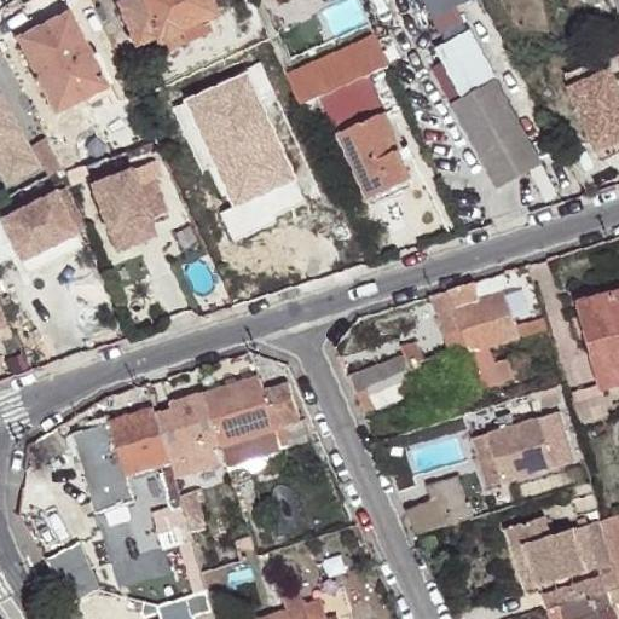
[(207,0),(117,0),(116,1),(134,46),(156,36),(178,28),(192,22),(198,36),(210,32),(204,17),(213,13),(207,0)]
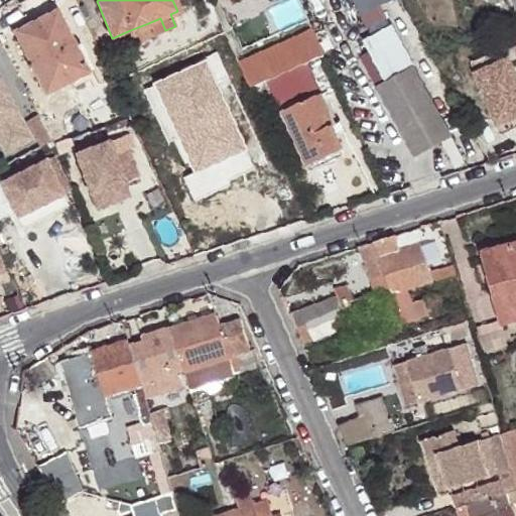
[(12,31),(44,95),(88,74),(56,8),(12,31)]
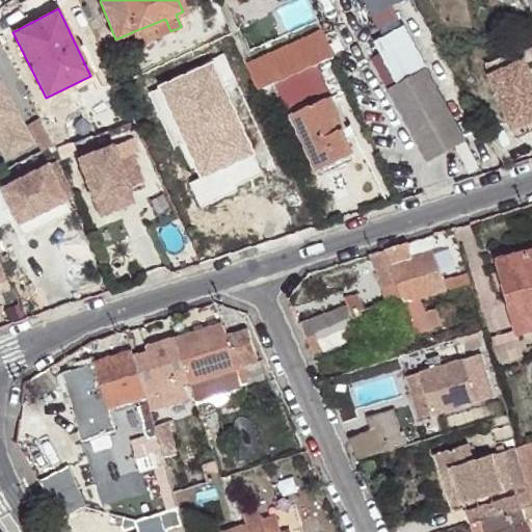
[(153,24),(134,31),(139,44),(158,35),(153,24)]
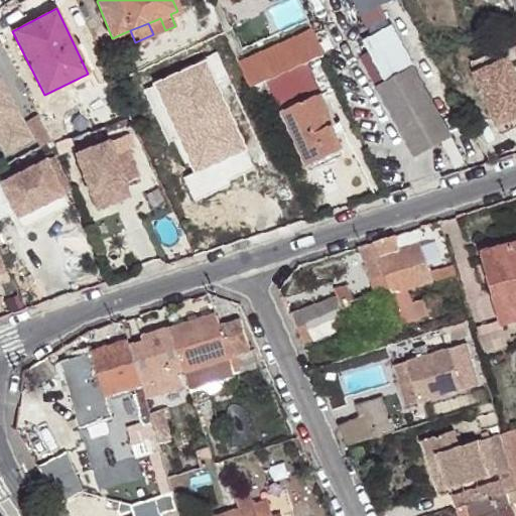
[(312,28),(238,60),(251,88),(271,79),(305,63),(324,55),(312,28)]
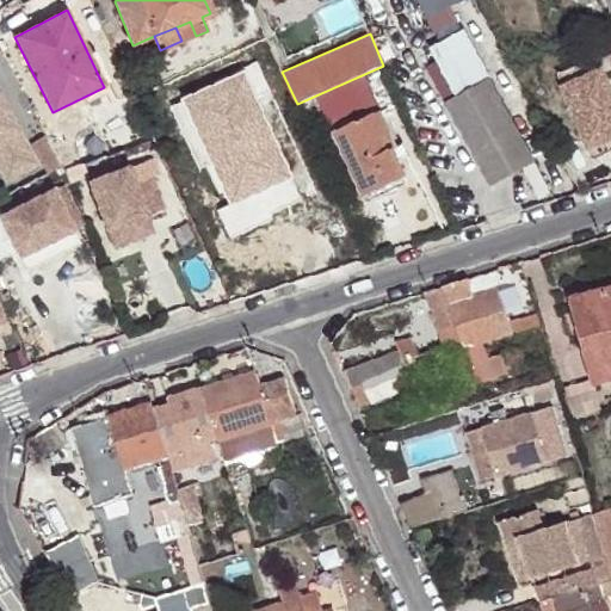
[(425,63),(445,93),(467,79),(448,49),(425,63)]
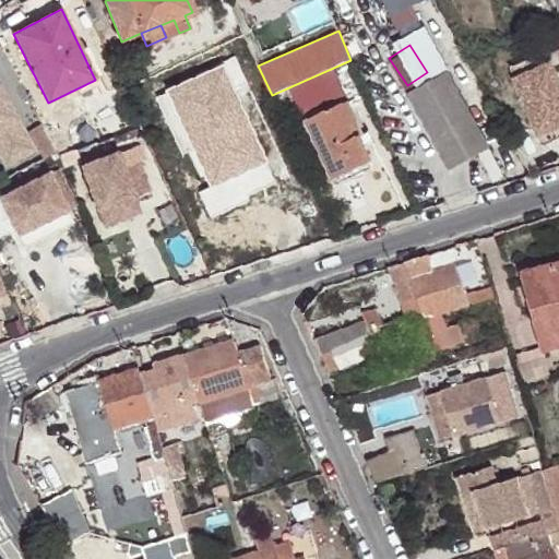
[(511,66),(514,73),(554,56),(551,48),(511,66)]
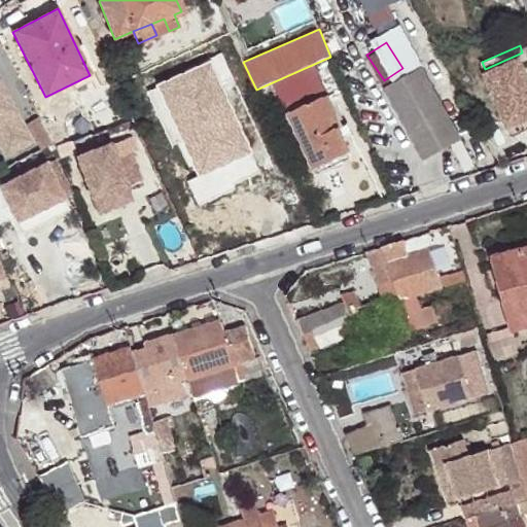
[(485,69),(510,124),(526,115),(526,63),(522,53),(485,69)]
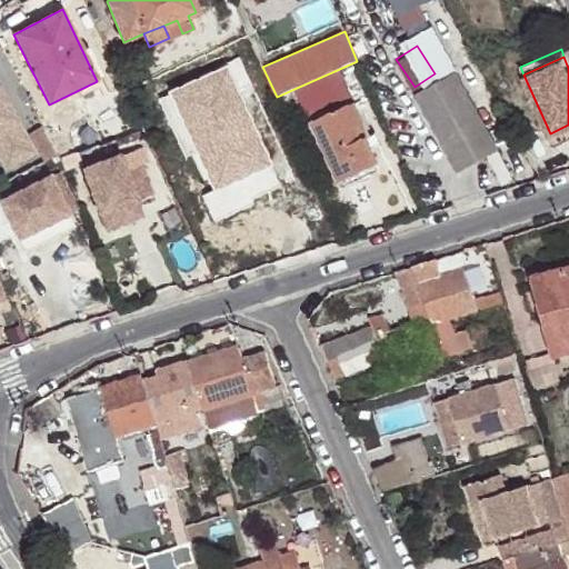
[(227,66),(171,91),(216,191),(272,165),(227,66)]
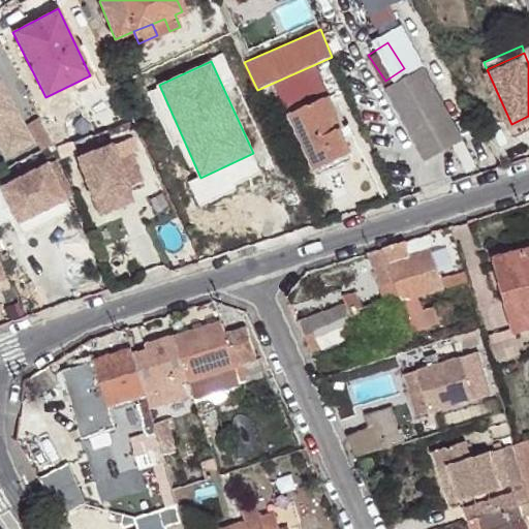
[(278,81),(289,109),(324,92),(313,65),(278,81)]
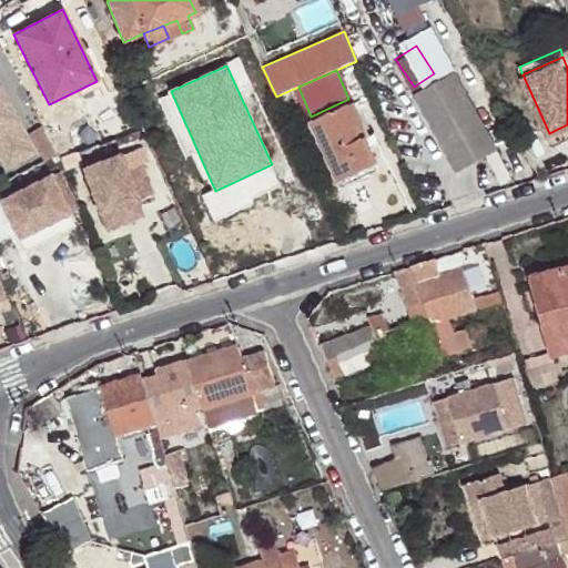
[(454,172),(495,149),(455,73),(413,95),(454,172)]
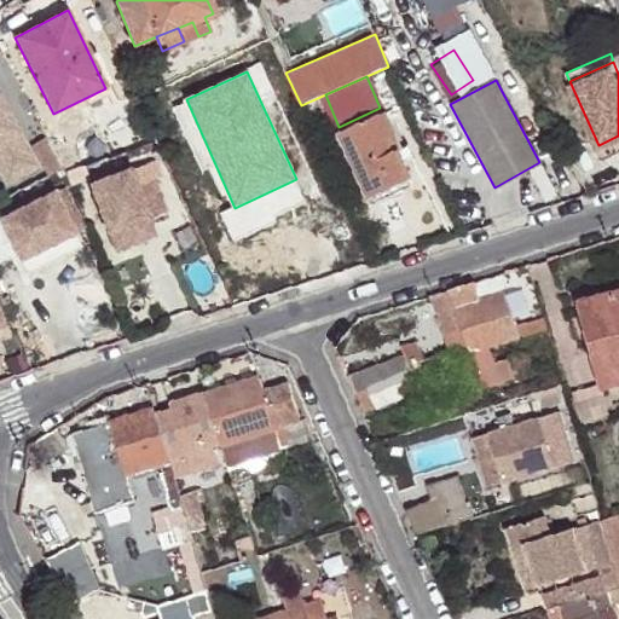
[(40,163),(0,93),(0,166),(9,181),(40,163)]
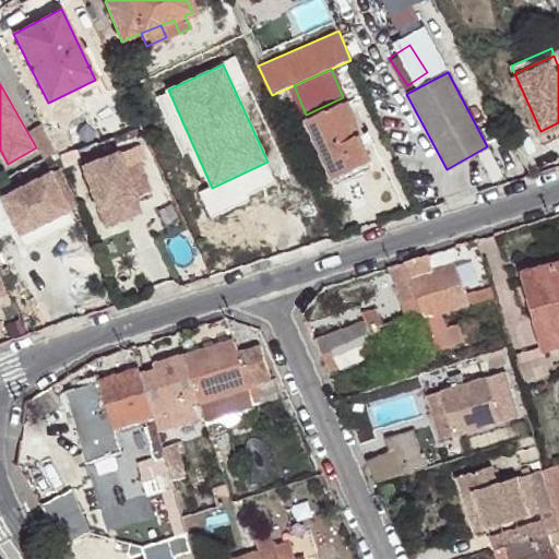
[(343,97),(306,115),(336,183),(373,167),(359,138),(364,135),(343,97)]
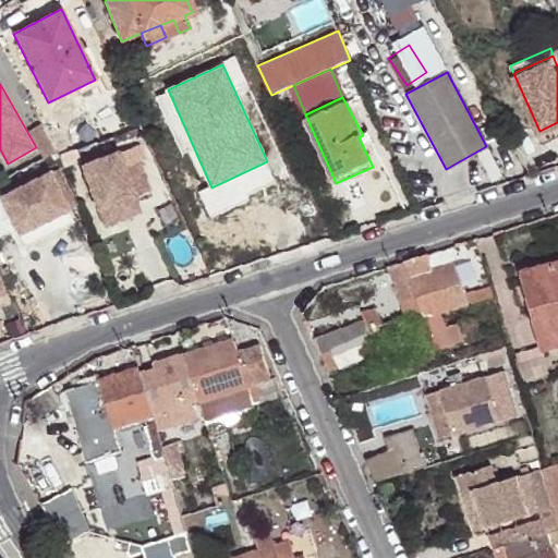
[(557,122),(540,131),(544,142),(557,135),(557,122)]
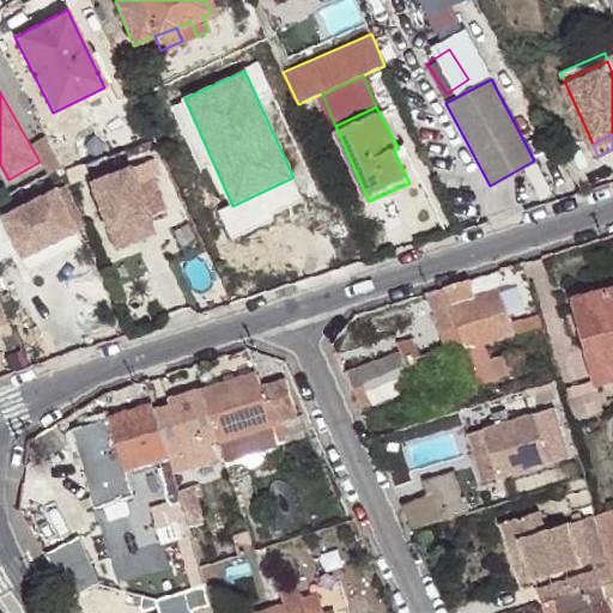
[(62,164),(47,135),(31,144),(48,171),(62,164)]
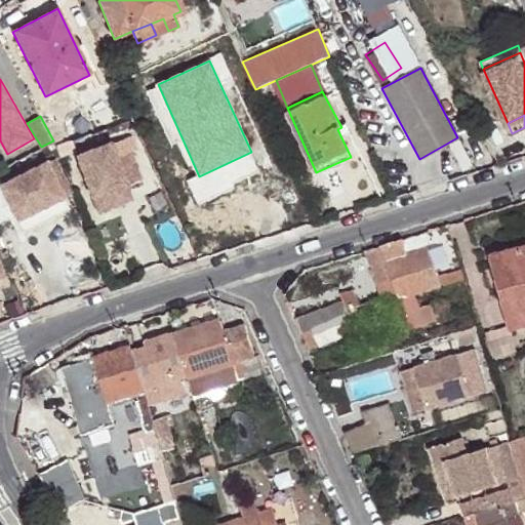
[(111,145),(76,158),(91,200),(126,188),(140,182),(130,153),(116,158),(111,145)]
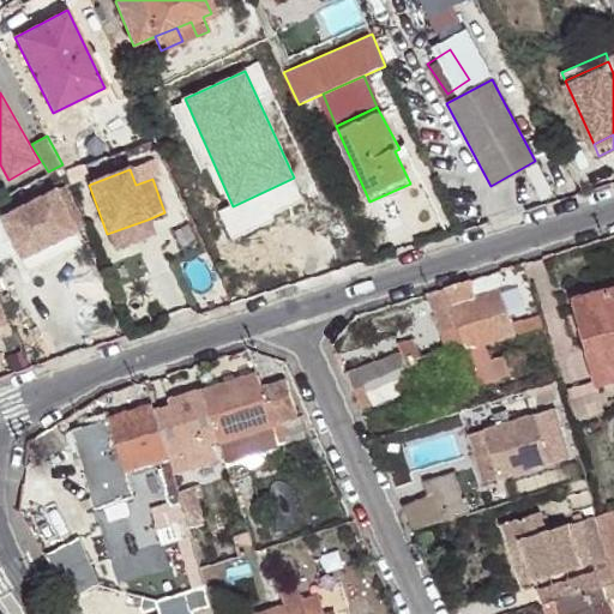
[(70,192),(58,196),(74,238),(85,234),(70,192)]
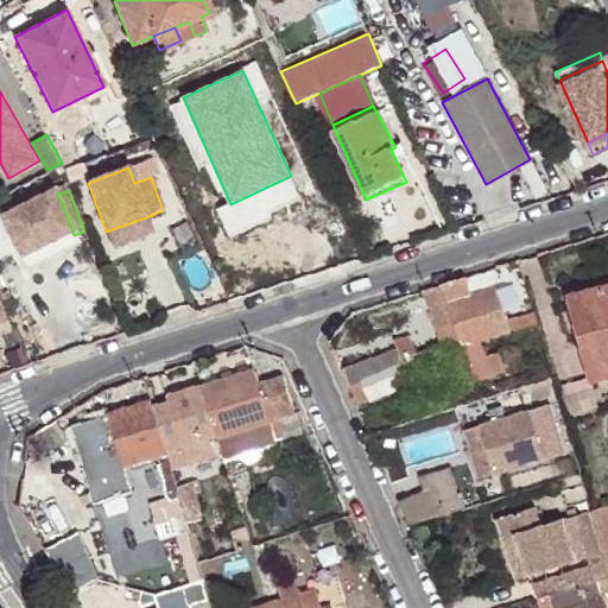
[(8,201),(0,203),(0,242),(11,239),(18,258),(74,235),(57,194),(13,211),(8,201)]
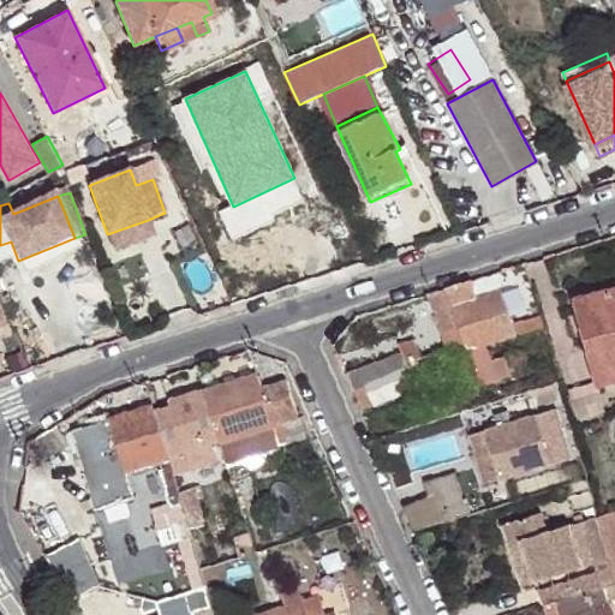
[(148,220),(107,234),(114,251),(154,236),(148,220)]
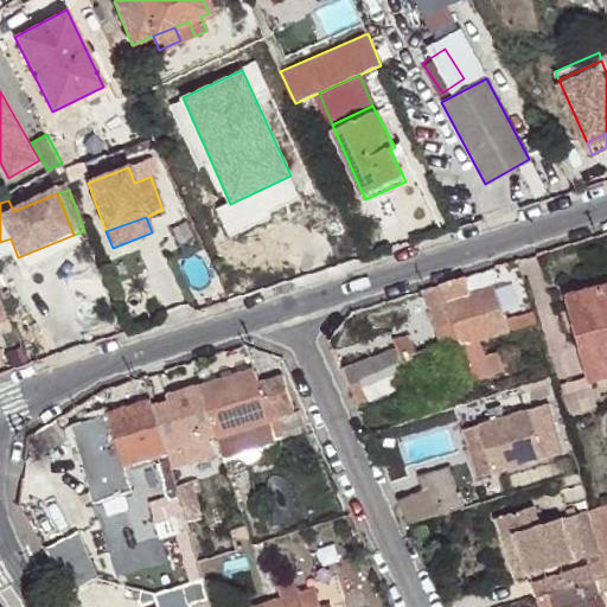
[(74,235),(18,257),(24,270),(80,249),(74,235)]
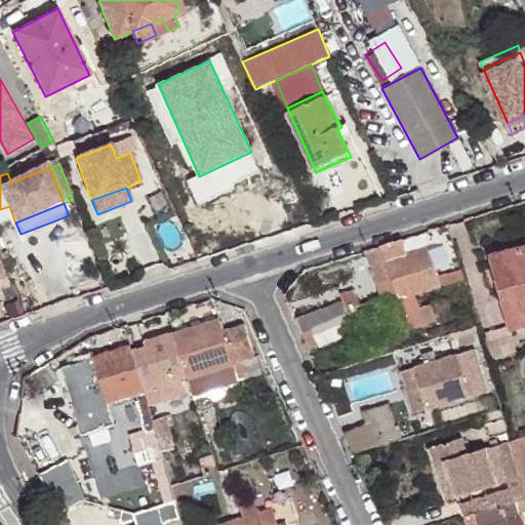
[(425,247),(419,234),(409,237),(413,251),(425,247)]
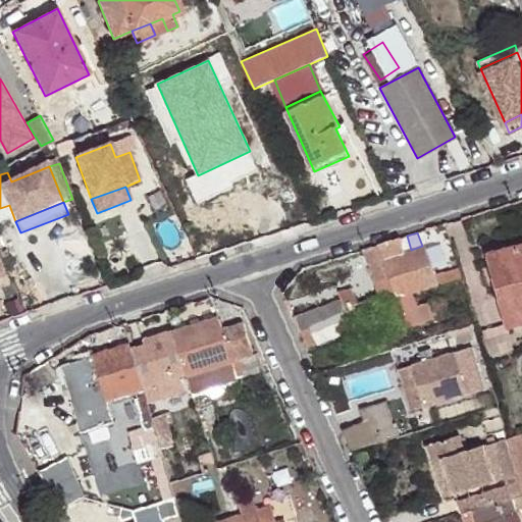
[(411,250),(407,236),(377,244),(387,278),(394,298),(400,296),(404,310),(416,306),(412,292),(434,284),(461,277),(458,267),(431,275),(422,246),(411,250)]
